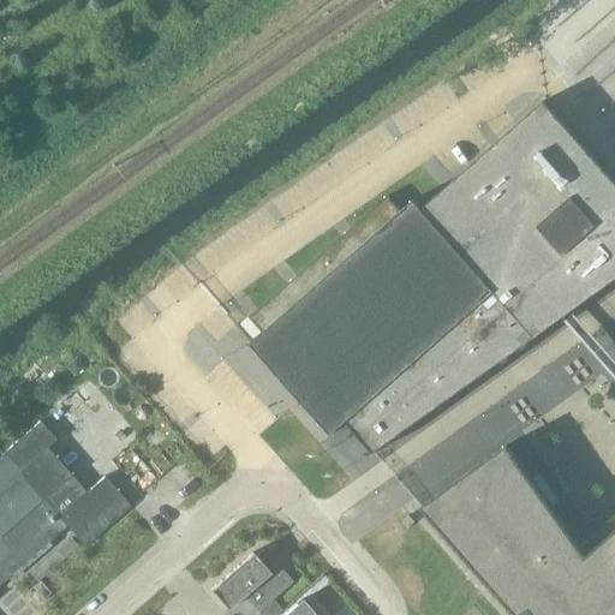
[(614,0),(567,0),(531,33),(560,66),(614,17),(614,0)]
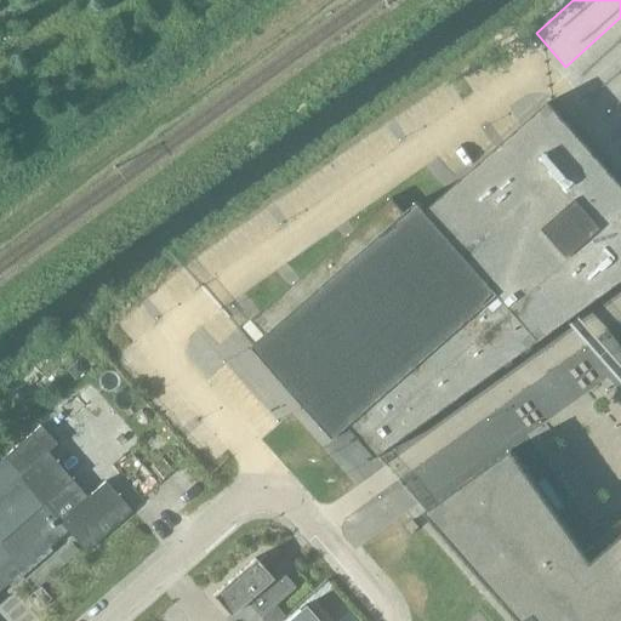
[(349,428),(377,459),(381,456),(620,279),(620,183),(551,104),(415,224),(393,200),(255,323),(267,336),(257,345),(251,349),(334,442),(349,428)]
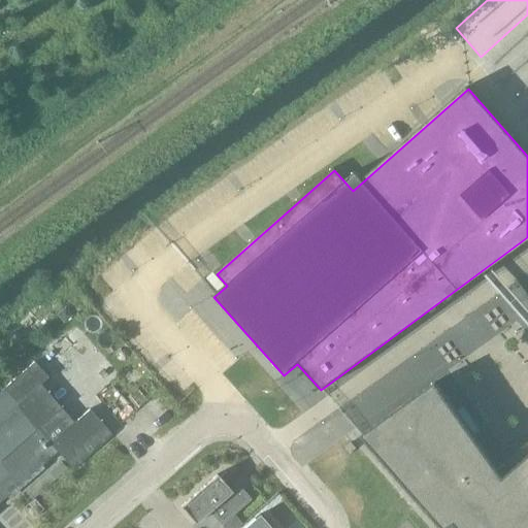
[(65,308),(58,315),(61,320),(68,320),(72,316),(65,308)]
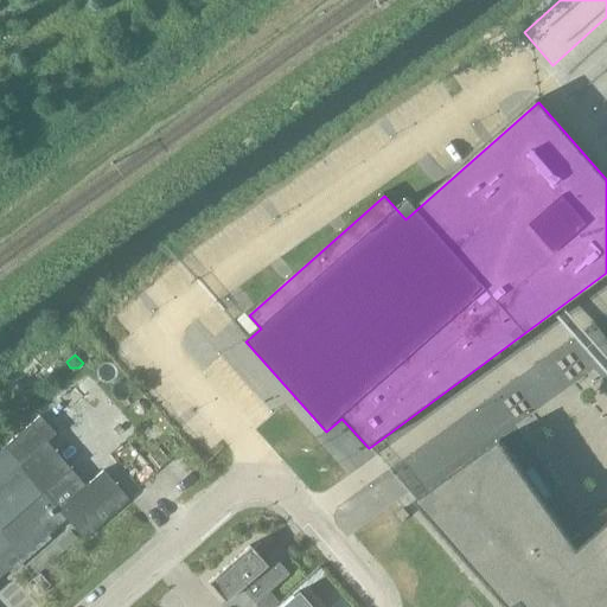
[(39,416),(2,448),(65,519),(81,537),(126,498),(102,471),(84,486),(46,442),(55,434),(39,416)]
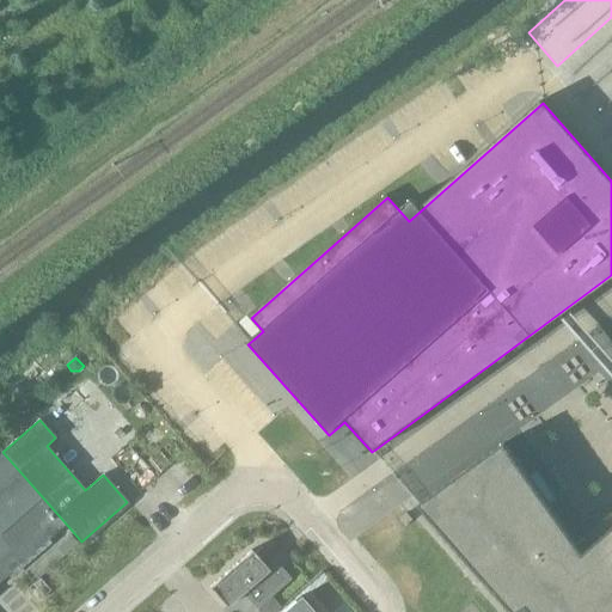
[(423,502),(420,505),(516,611),(611,611),(611,528),(583,554),(505,444),(423,502)]
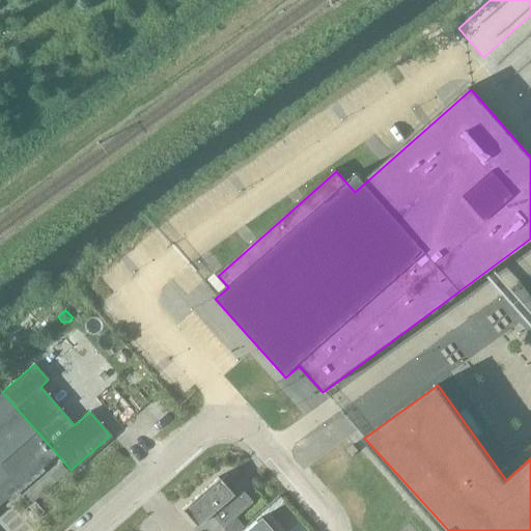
[(0,503),(57,454),(2,392),(0,393),(0,503)]
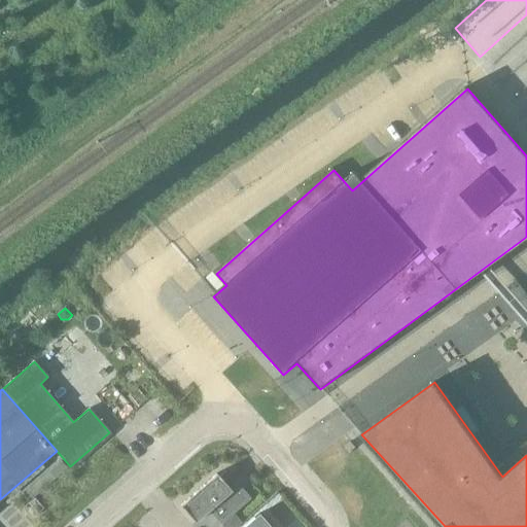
[(180,506),(196,523),(209,512),(221,525),(251,499),(226,470),(219,477),(216,475),(180,506)]
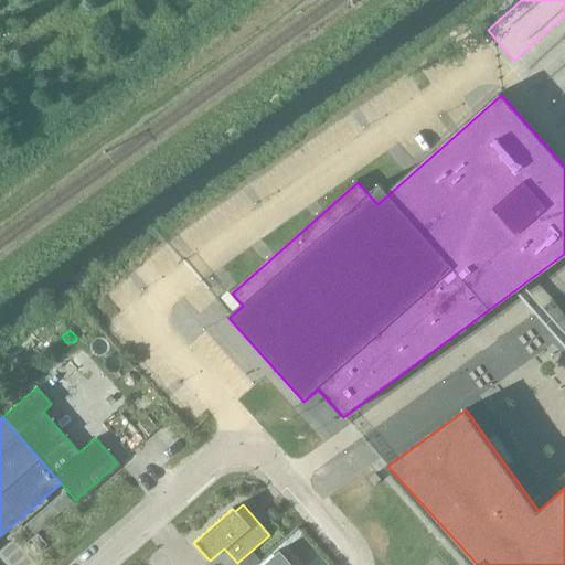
[(24,544),(30,551),(34,556),(46,545),(36,534),(24,544)]
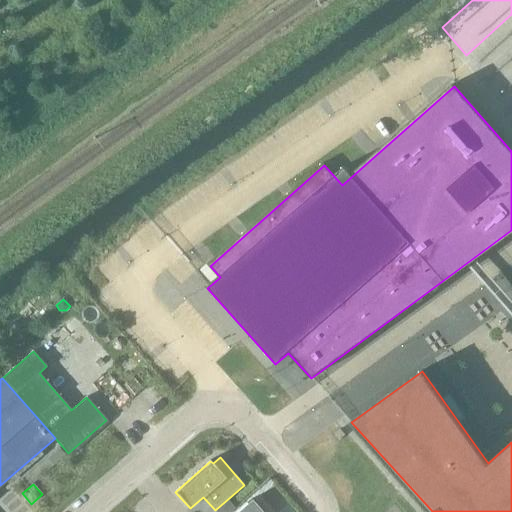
[(266,511),(253,498),(236,511),(266,511)]
